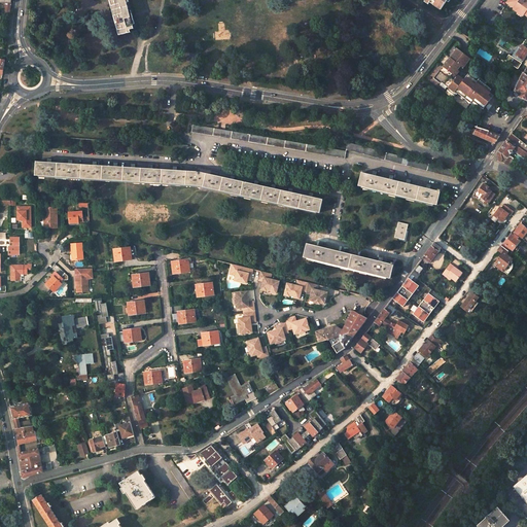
[(109,0),(113,12),(116,25),(119,35),(131,32),(130,30),(134,29),(126,0),(109,0)]
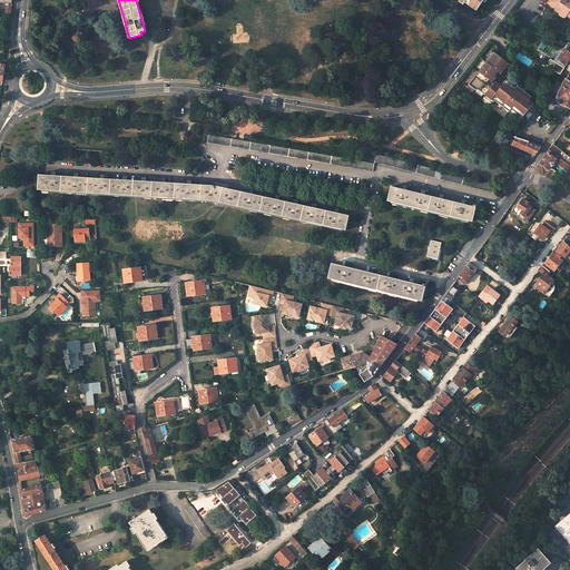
[(460,0),(477,11),(483,0),(460,0)]
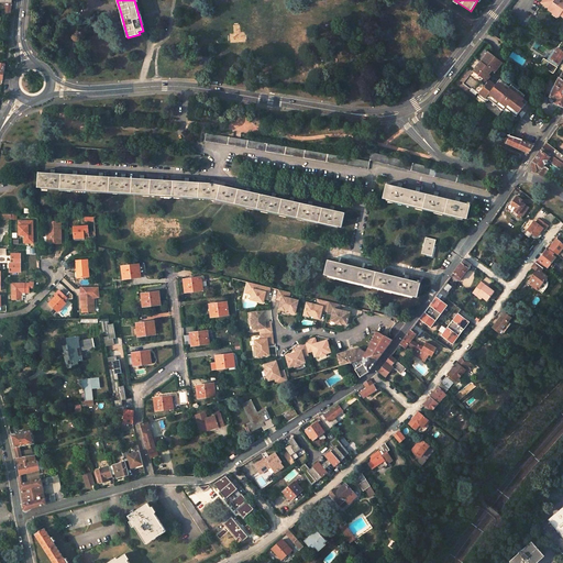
[(562,0),(543,0),(542,2),(549,8),(549,10),(553,13),(558,17),(559,17),(561,15),(562,17),(562,0)]
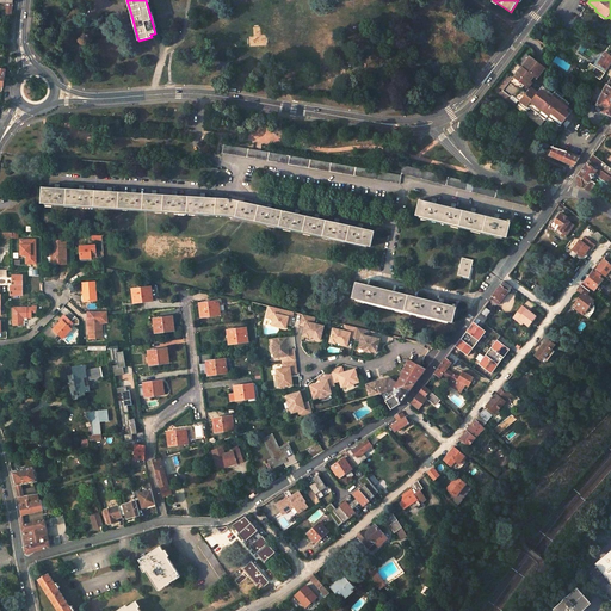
[(610,55),(605,51),(597,65),(606,71),(610,62),(610,55)]
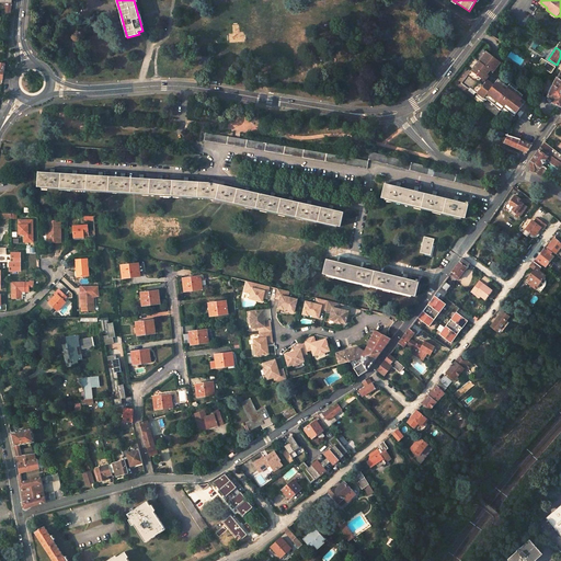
[(493,84),(488,79),(487,81),(484,80),(488,76),(491,71),(492,72),(501,61),(489,53),(488,52),(483,57),(480,61),(477,65),(476,67),(472,70),(471,71),(467,78),(462,82),(469,88),(470,87),(487,100),(488,99),(501,110),(503,107),(514,115),(519,110),(522,106),(525,102),(521,98),(523,95),(517,90),(510,84),(507,87),(504,83),(502,81),(497,79),(493,84)]
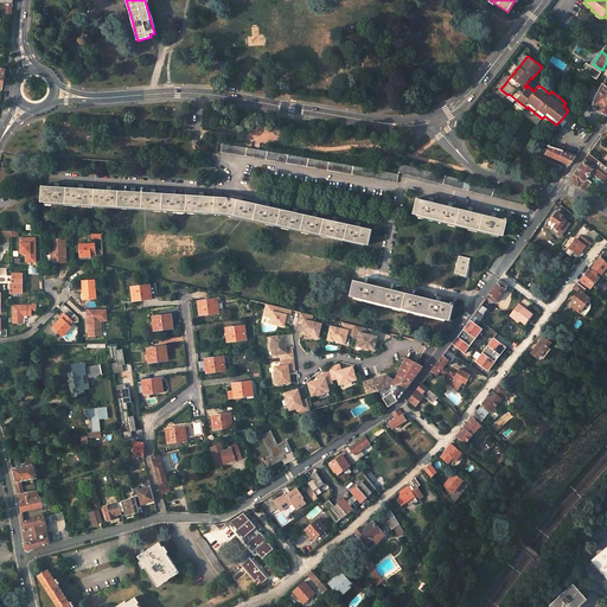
[(606,115),(606,113),(606,85),(604,84),(593,104),(594,104),(594,106),(593,107),(593,108),(594,109),(596,110),(598,109),(599,109),(598,112),(606,115)]
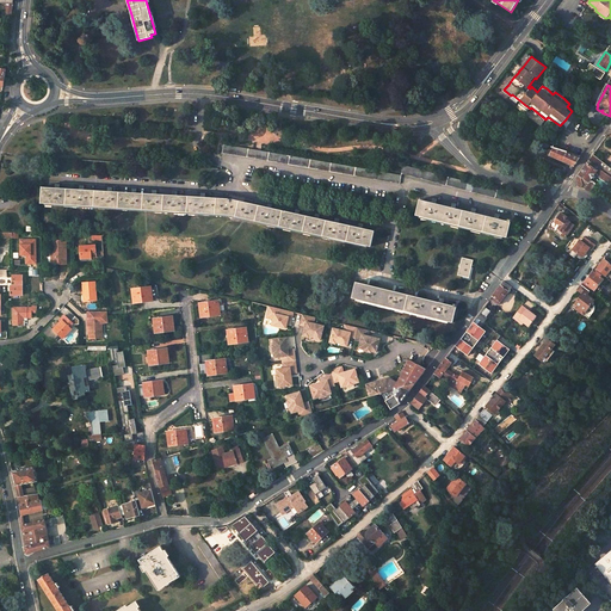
[(498,131),(488,129),(486,137),(495,141),(498,131)]
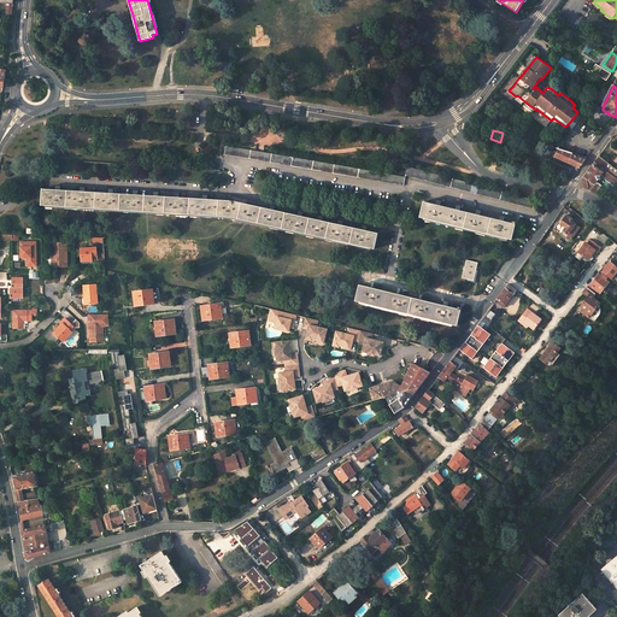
[(405,177),(225,146),(224,154),(404,186),(405,177)]
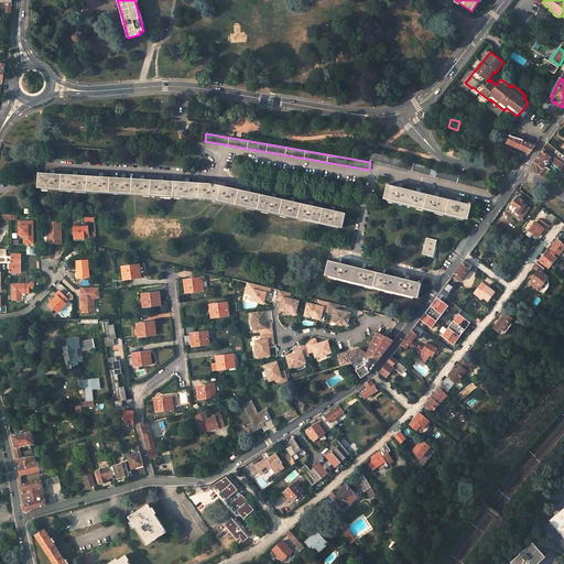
[(508,144),(528,152),(530,153),(534,147),(533,145),(520,140),(518,139),(510,137),(508,144)]
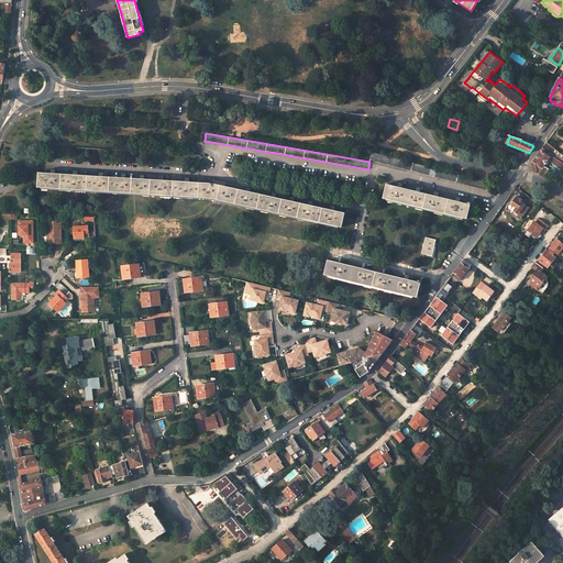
[(554,148),(547,143),(541,151),(533,162),(542,167),(548,159),(550,157),(549,156),(554,148)]
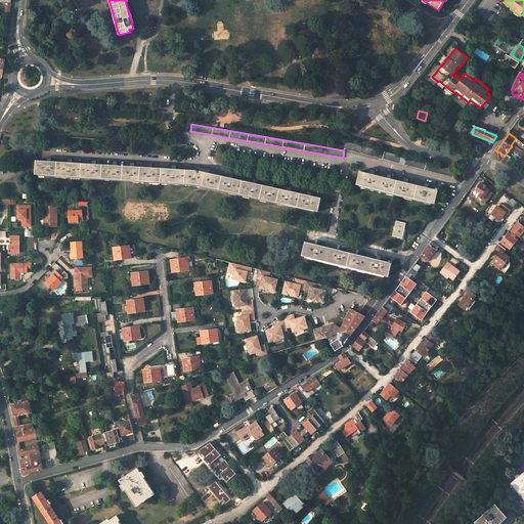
[(523,144),(516,138),(511,145),(512,146),(510,148),(513,150),(513,151),(522,158),(523,156),(523,155),(523,144)]
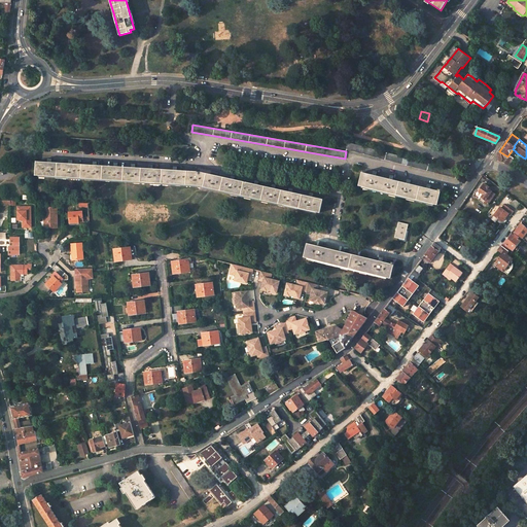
[(500,159),(508,165),(513,161),(507,156),(499,151),(497,154),(498,154),(498,155),(498,156),(499,157),(500,159)]
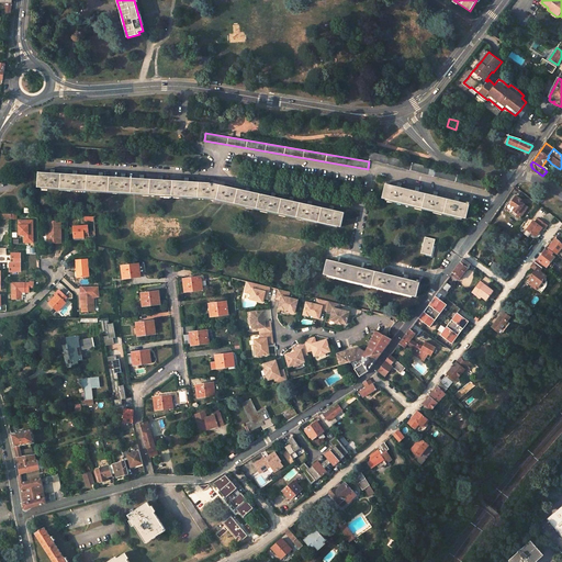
[(212,183),(40,172),(38,187),(210,198),(341,227),(343,222),(345,212),(212,183)]
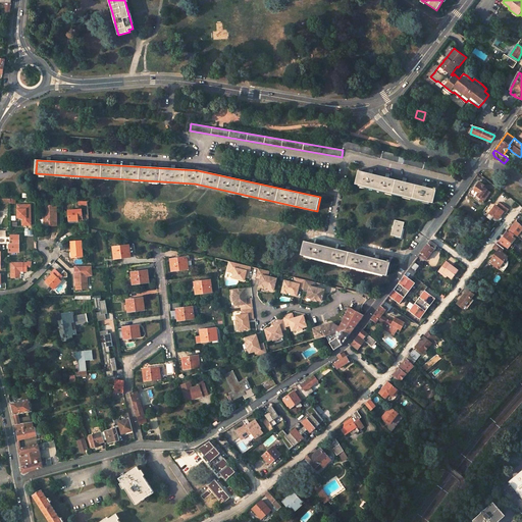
[(436,190),(358,170),(355,184),(433,203),(436,190)]
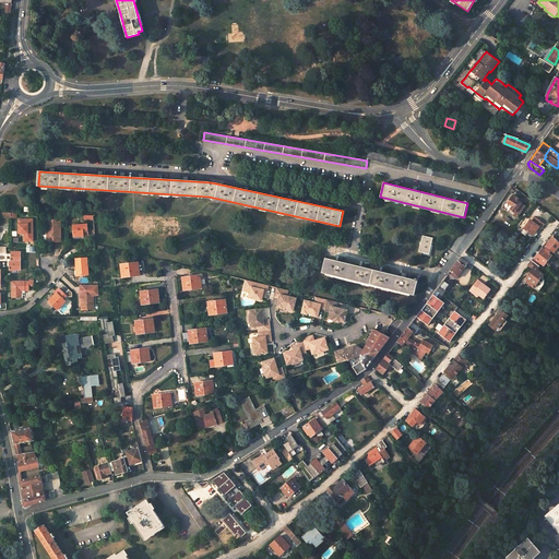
[(519,199),(513,194),(508,203),(510,204),(508,209),(508,210),(509,211),(508,213),(512,215),(518,217),(525,206),(521,203),(516,201),(519,199)]
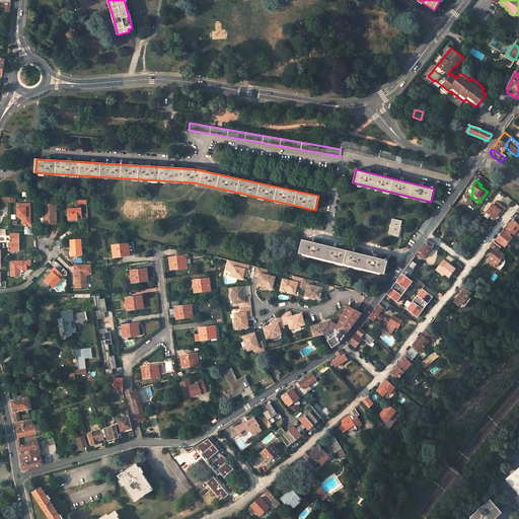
[(503,200),(509,205),(512,201),(506,196),(503,200)]
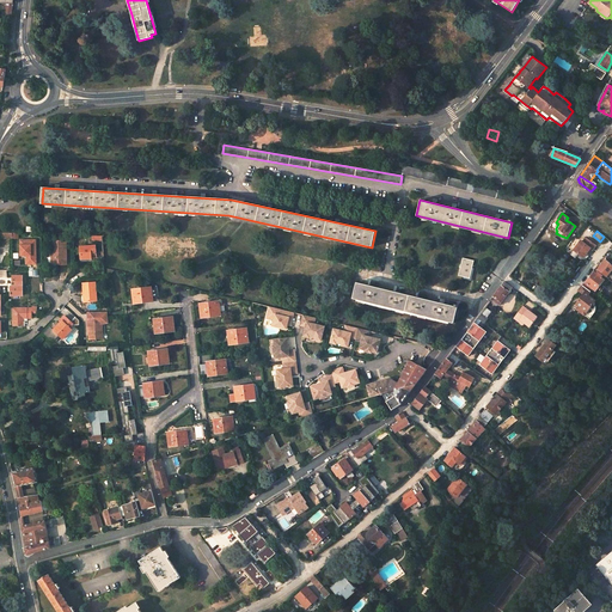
[(587,254),(591,249),(592,250),(593,251),(597,246),(587,239),(583,243),(581,242),(574,251),(583,258),(587,254)]
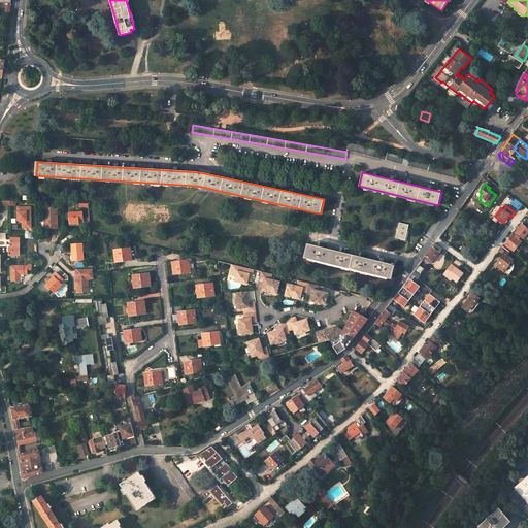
[(31,228),(31,207),(18,207),(18,217),(22,217),(22,221),(23,221),(23,228),(31,228)]
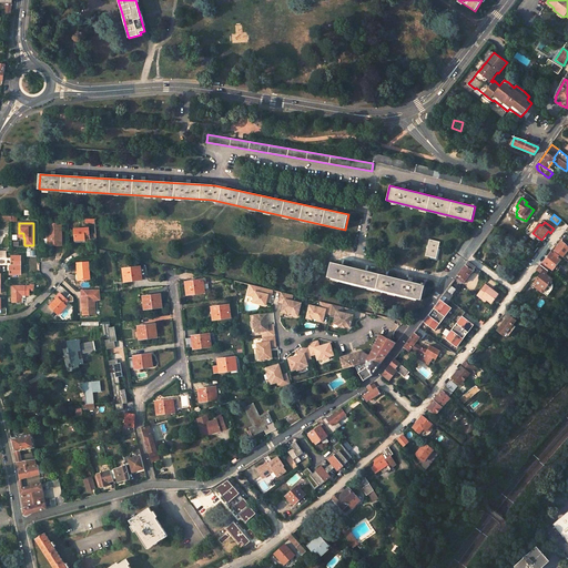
[(50,245),(57,245),(62,245),(61,223),(48,223),(49,233),(50,233),(50,245)]
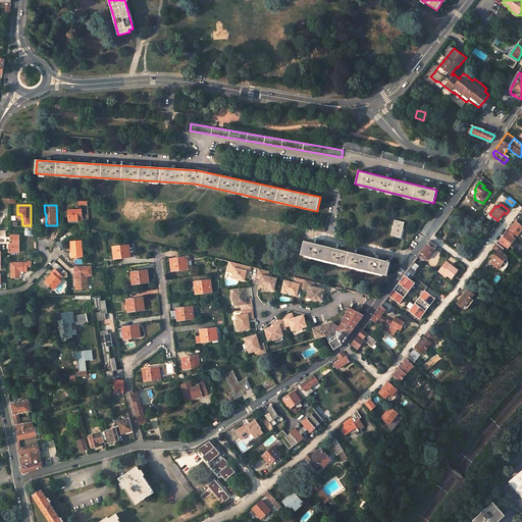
[(83,209),(68,210),(69,220),(79,220),(83,219),(83,209)]
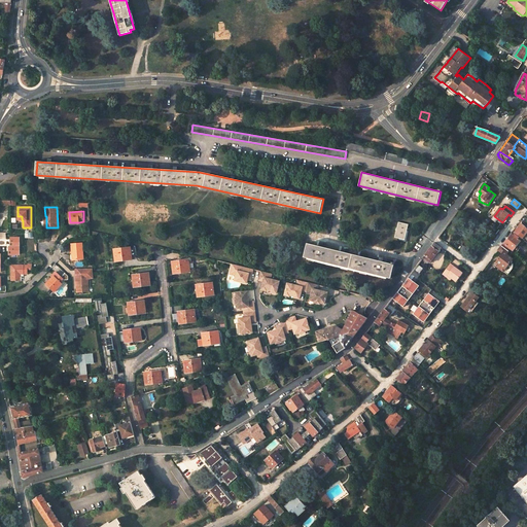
[(408,224),(398,221),(394,238),(399,239),(399,240),(406,242),(409,231),(407,231),(408,224)]
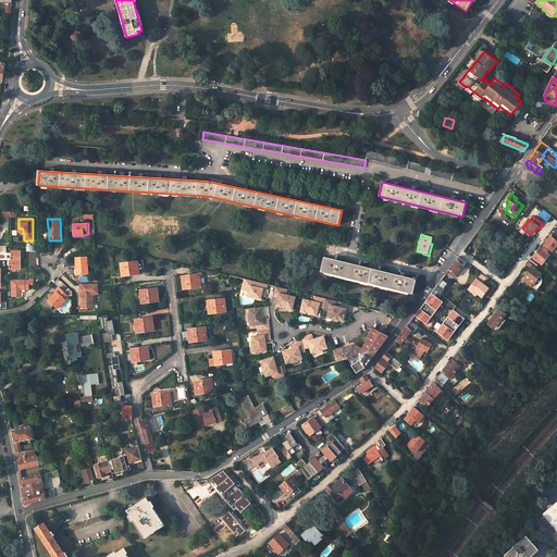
[(556,246),(556,245),(556,240),(551,236),(544,246),(552,252),(556,257),(556,256),(556,252),(555,251),(556,247),(556,246)]
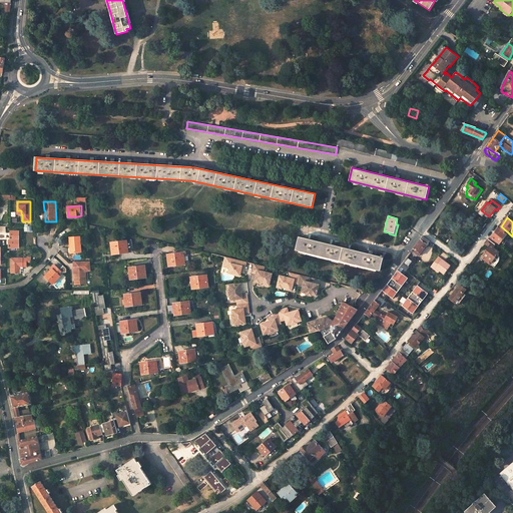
[(499,229),(498,227),(491,236),(490,236),(496,241),(499,243),(506,234),(503,232),(504,230),(501,228),(499,229)]
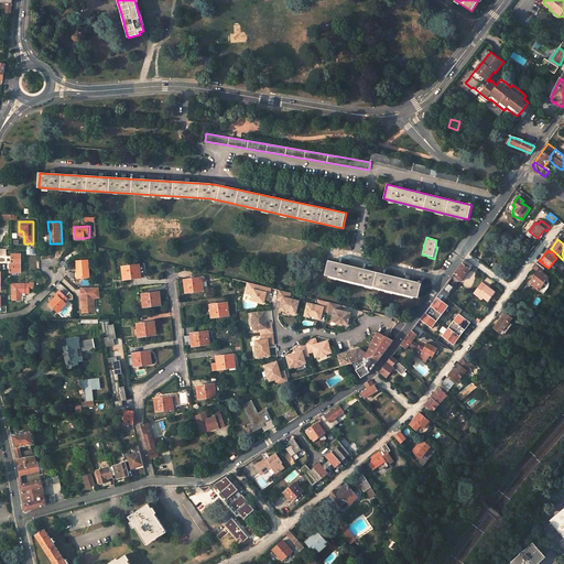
[(89,278),(88,260),(76,260),(77,272),(78,272),(79,278),(89,278)]
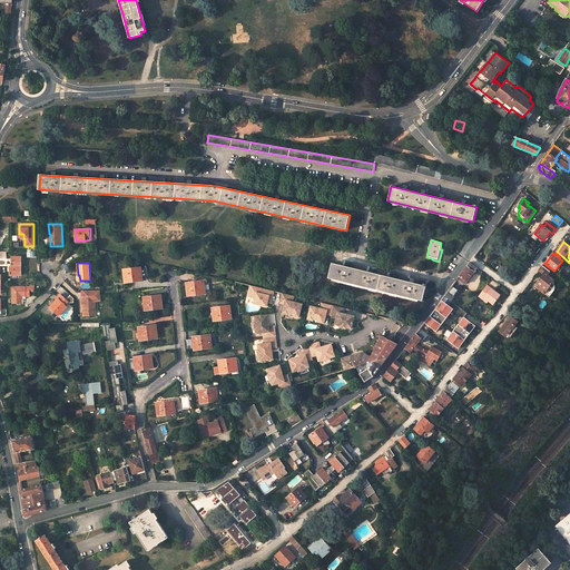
[(425,286),(332,263),(330,274),(328,278),(422,301),(425,286)]
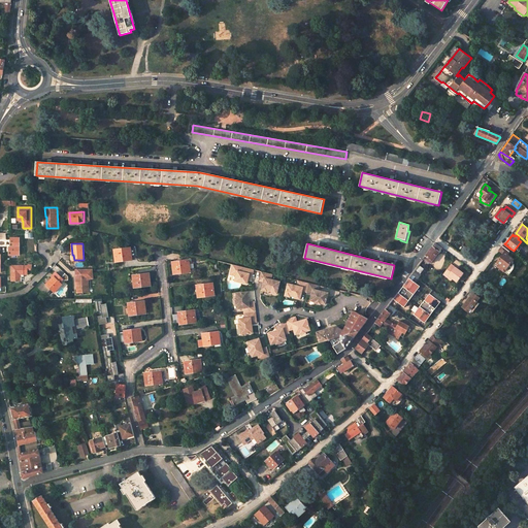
[(441,249),(435,243),(423,260),(428,264),(429,263),(430,263),(441,249)]
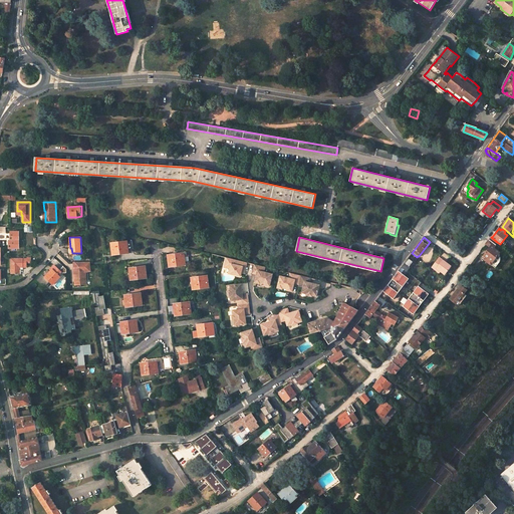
[(486,244),(490,248),(491,247),(493,249),(496,245),(495,244),(496,244),(489,239),(486,244)]
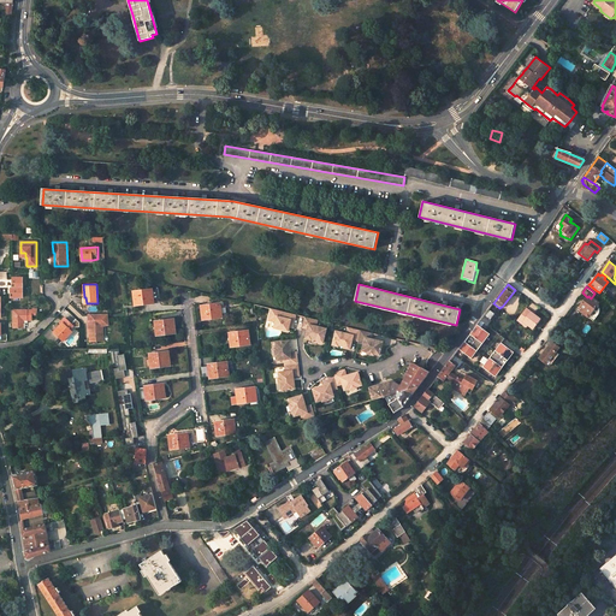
[(152,290),(134,292),(135,306),(154,302),(152,290)]
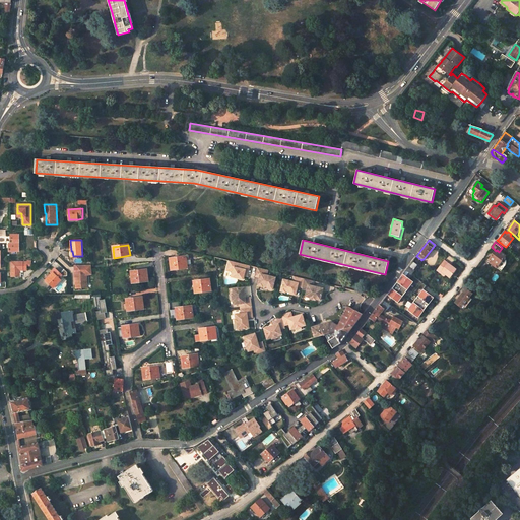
[(499,252),(497,250),(496,251),(489,259),(492,261),(498,266),(506,257),(503,254),(500,252),(499,252)]
